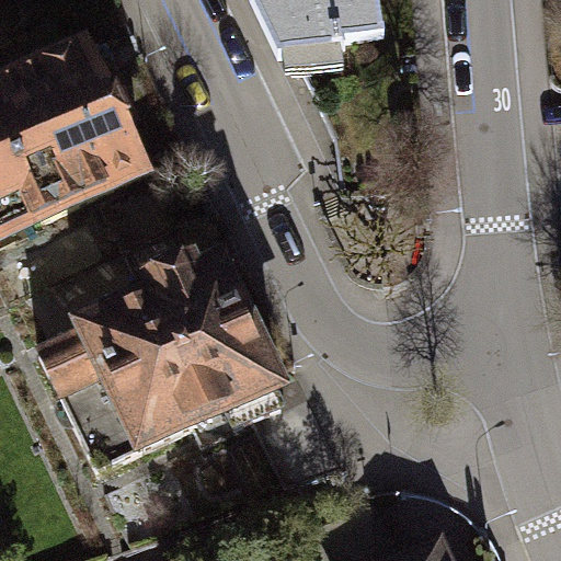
[(378,0),(251,0),(282,60),(345,52),(344,44),(385,41),(378,0)]
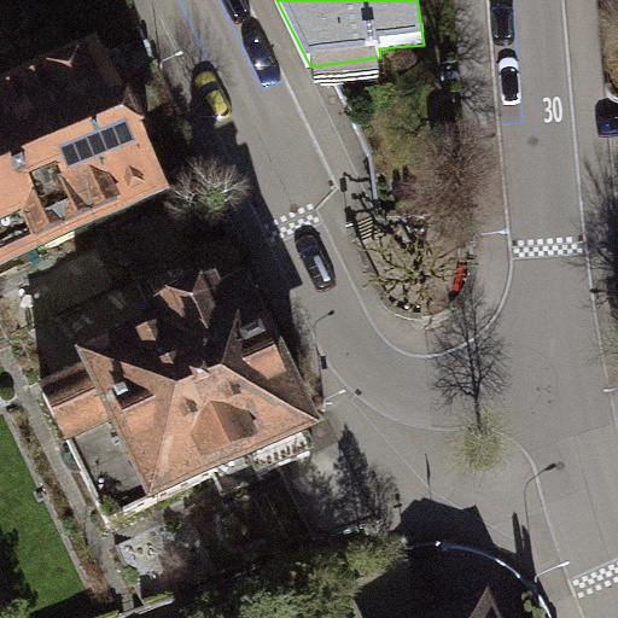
[(0,275),(44,255),(41,251),(157,194),(132,143),(146,135),(106,53),(0,104),(0,275)]
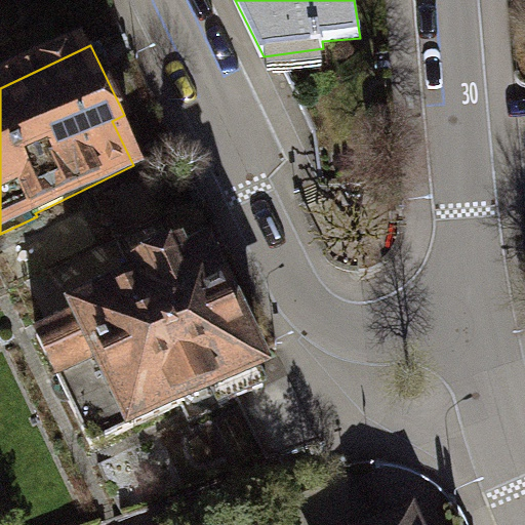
[(144,285),(37,335),(89,447),(178,406),(188,426),(264,390),(253,369),(260,366),(209,256),(186,268),(177,249),(136,269),(144,285)]
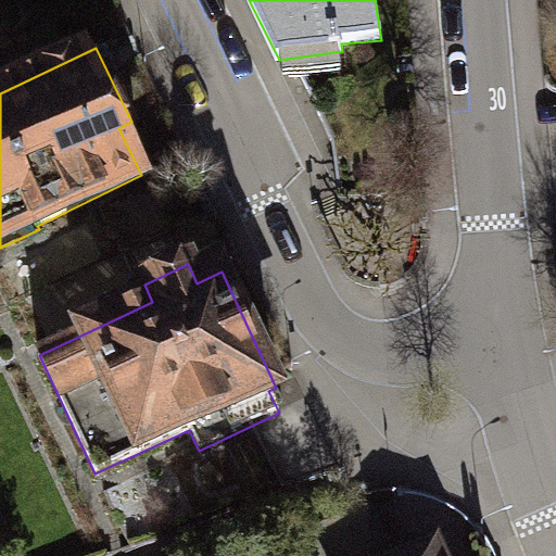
[(310,533),(319,555),(391,555),(369,507),(310,533)]
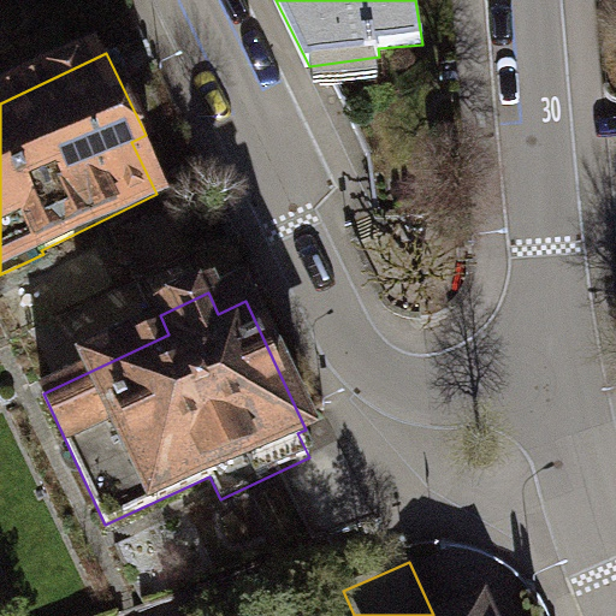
[(451,615),(485,615),(480,604),(451,615)]
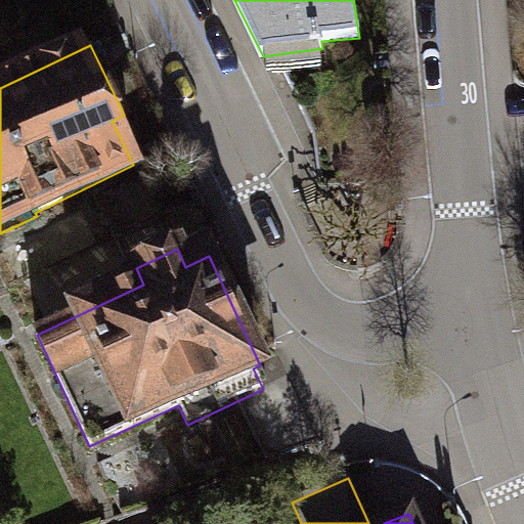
All buildings are outlined.
